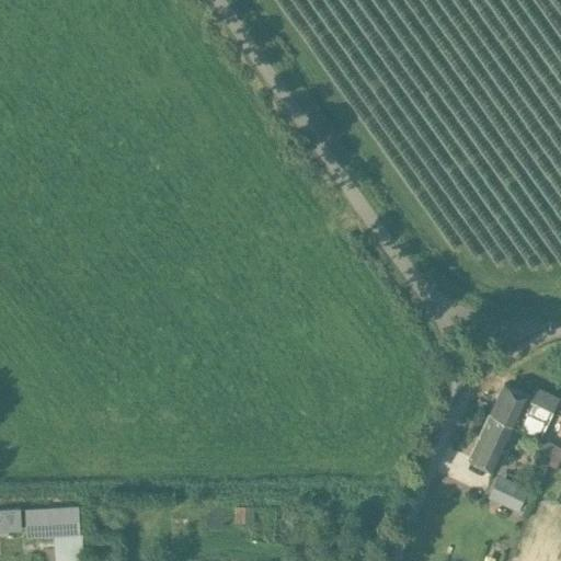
[(490,415),(489,415),(516,427),(516,426),(540,437),(560,396),(536,385),(530,397),(504,385),(490,415)]
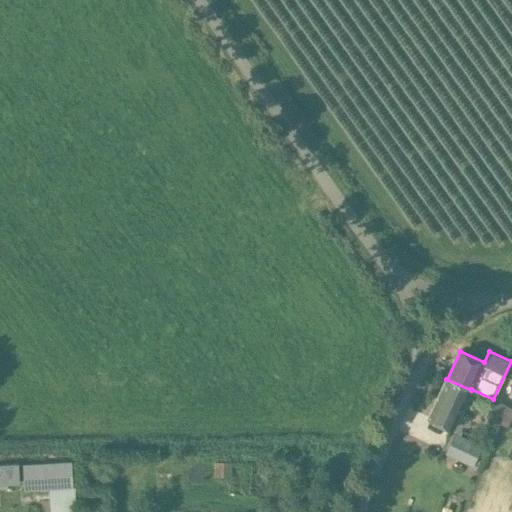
[(453,429),(471,390),(446,379),(428,417),(453,429)]
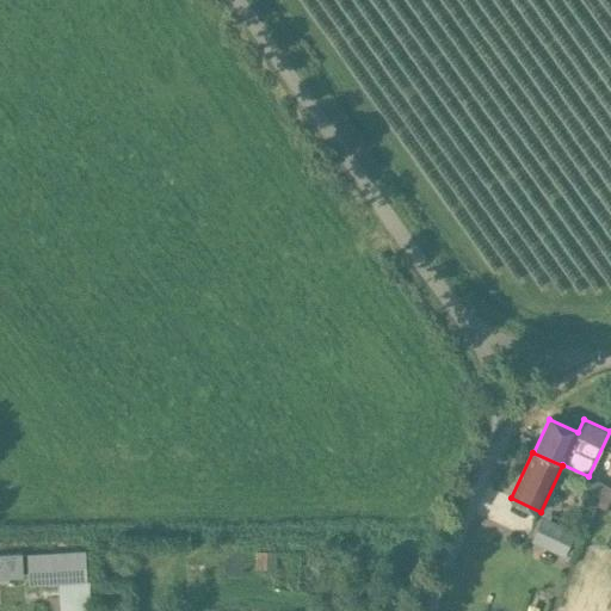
[(553,522),(542,544),(565,556),(575,534),(553,522)]
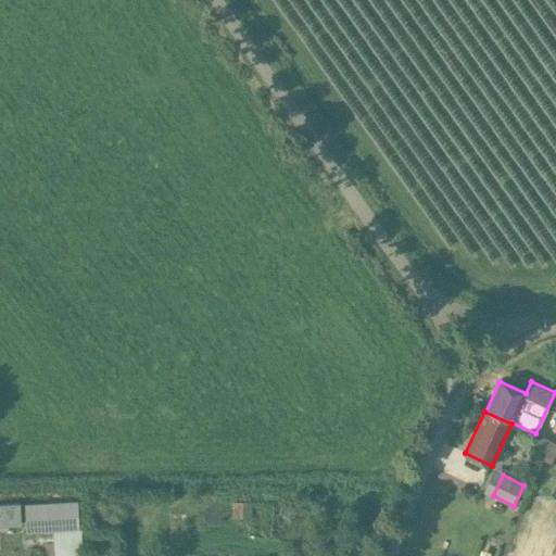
[(76,501),(25,504),(27,532),(77,529),(76,501)]
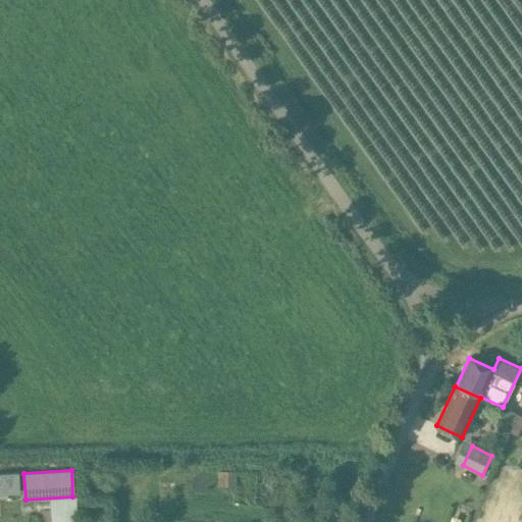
[(19,472),(0,473),(0,493),(20,492),(19,472)]
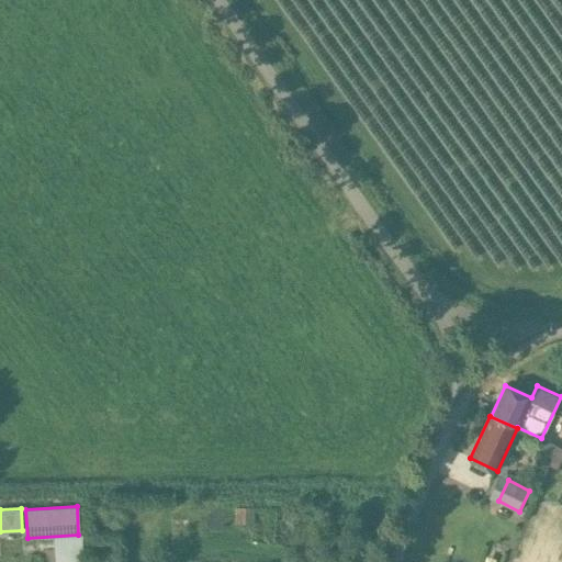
[(235,509),(235,523),(253,523),(253,509),(235,509)]
